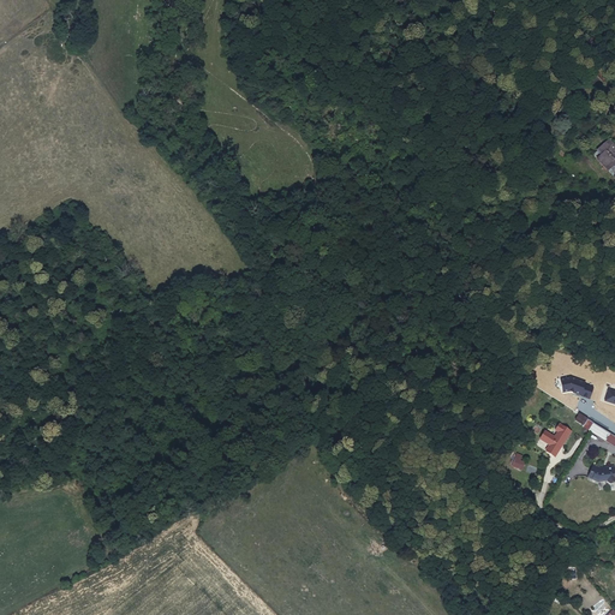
[(614,145),(610,139),(593,154),(614,178),(614,145)]
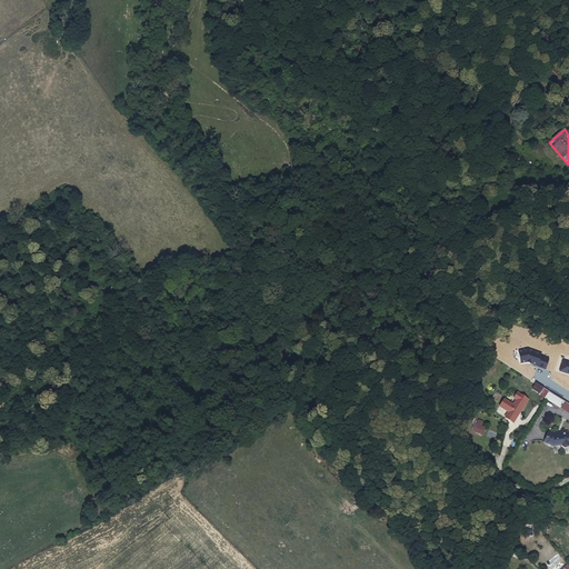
[(537,366),(545,369),(549,359),(540,356),(541,353),(528,349),(518,351),(520,363),(527,362),(527,361),(530,362),(530,363),(537,366)]
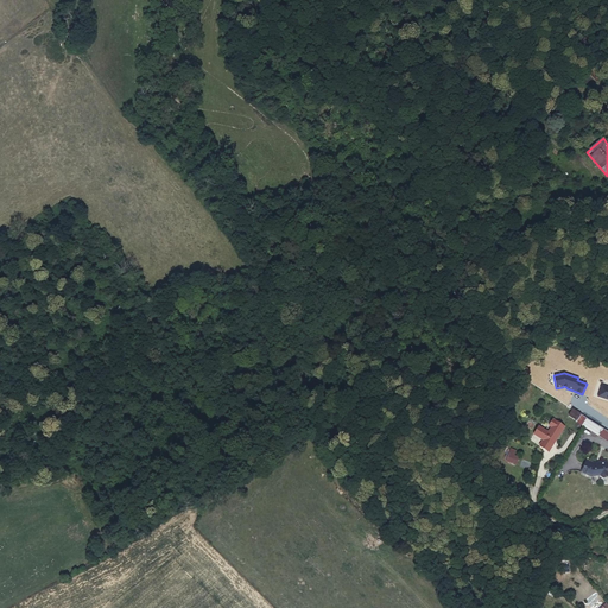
[(607,386),(601,385),(597,396),(607,399),(607,386)]
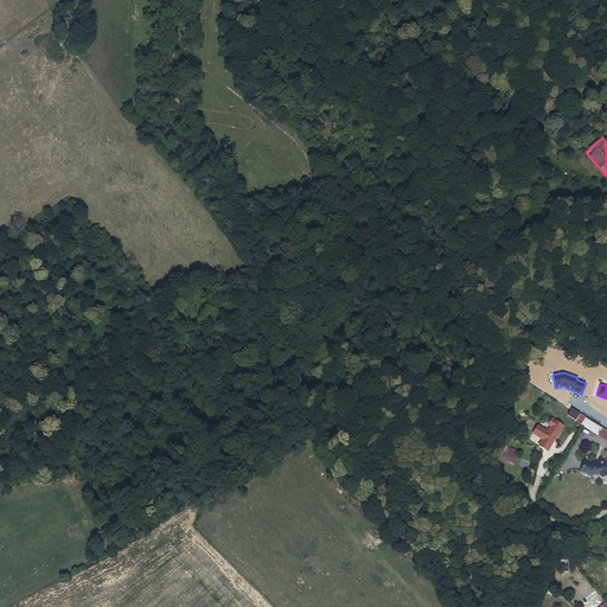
[(585,417),(572,409),(568,415),(581,425),(585,417)]
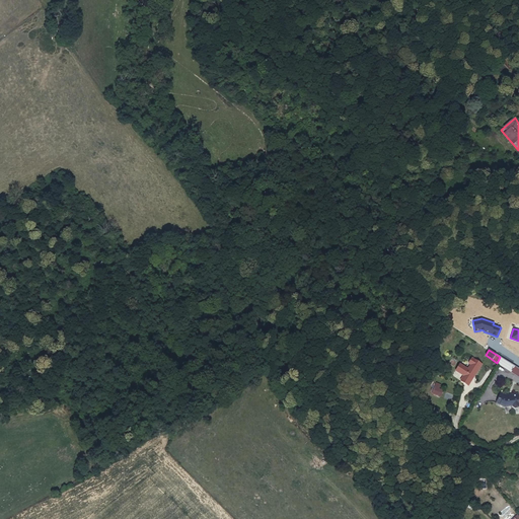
[(484,365),(473,359),(470,363),(472,364),(469,369),(467,368),(459,363),(455,369),(463,374),(460,379),(470,385),(484,365)]
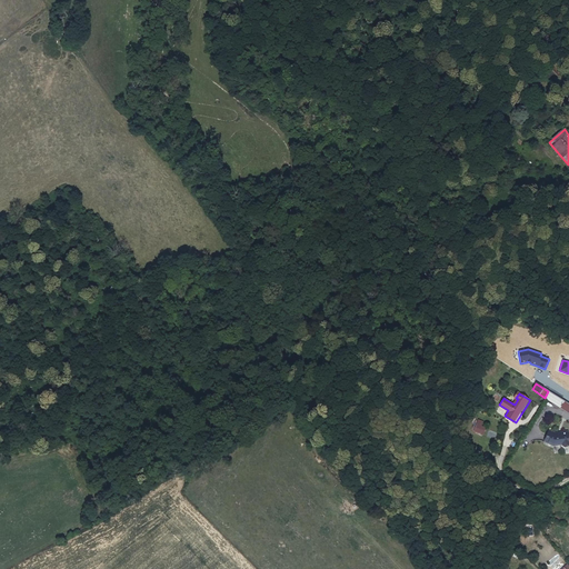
[(568,403),(552,393),(548,401),(568,413),(568,403)]
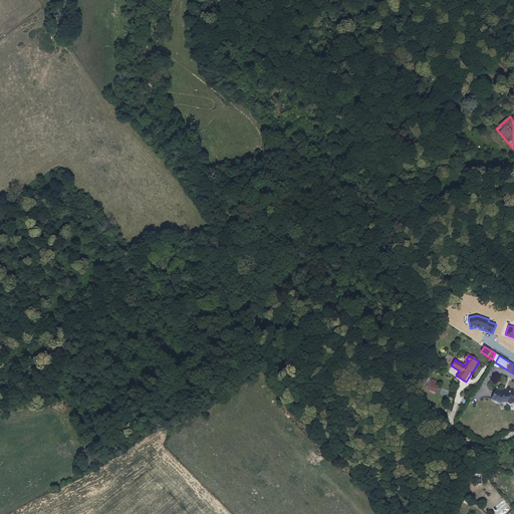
[(436,381),(432,379),(428,390),(437,393),(439,387),(435,384),(436,381)]
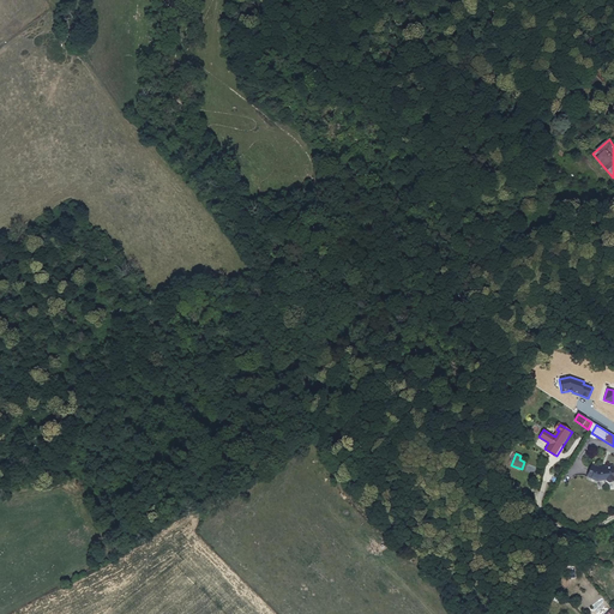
[(595,468),(588,464),(583,476),(593,481),(601,479),(601,480),(603,482),(607,482),(608,480),(607,465),(600,467),(600,468),(597,469),(595,469),(595,468)]
